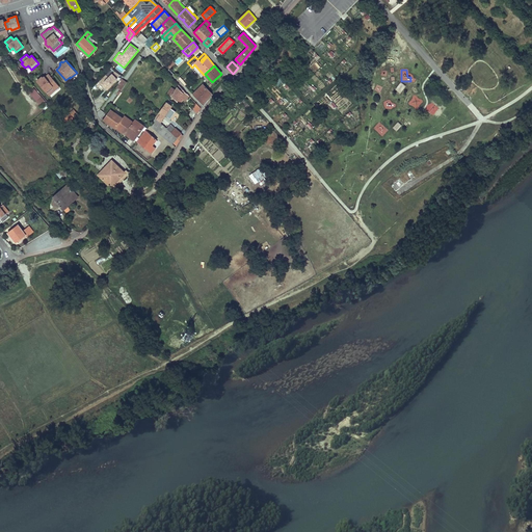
[(107,90),(118,79),(112,73),(108,77),(105,74),(98,81),(107,90)]
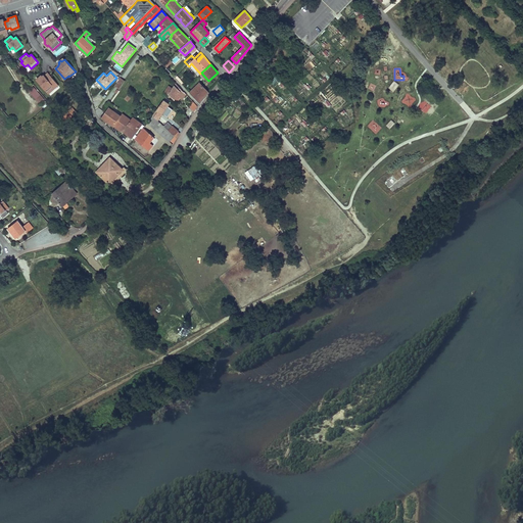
[(57,84),(48,73),(45,76),(44,75),(43,77),(42,76),(40,77),(41,78),(38,81),(48,93),(55,88),(54,87),(57,84)]
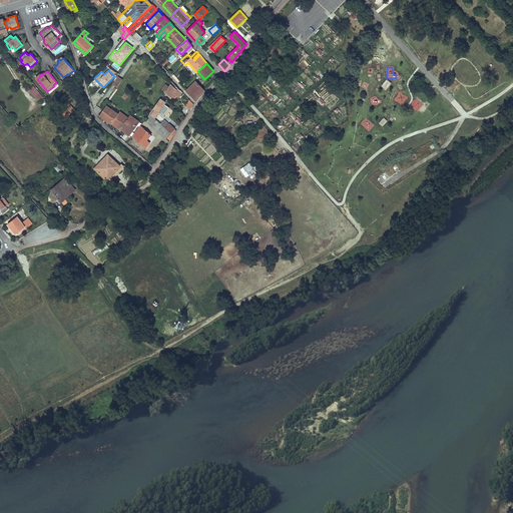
[(122,78),(118,76),(112,84),(116,87),(122,78)]
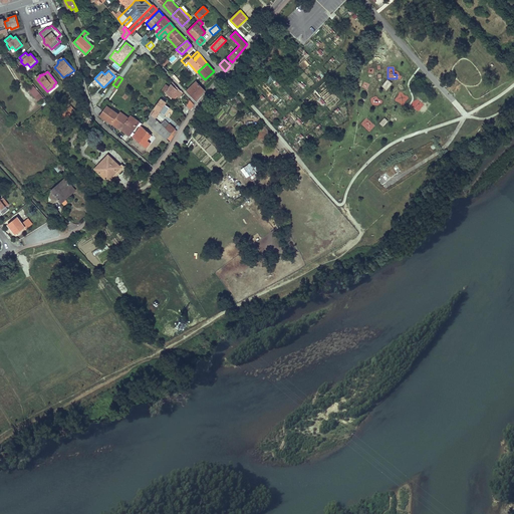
[(184,93),(173,81),(166,92),(174,100),(178,96),(180,97),(184,93)]
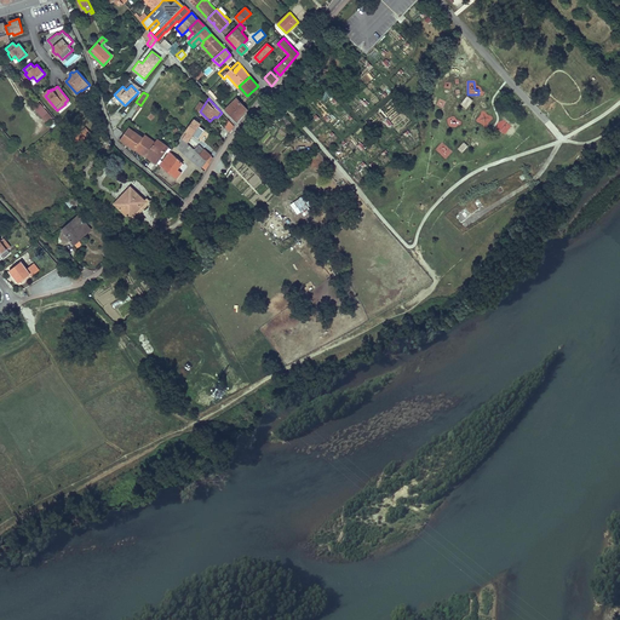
[(237,98),(225,109),(236,121),(247,109),(237,98)]
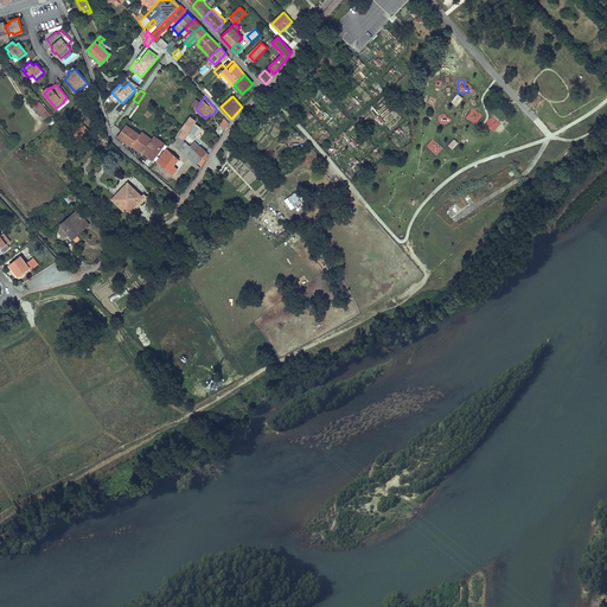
[(37,98),(31,104),(46,120),(52,114),(37,98)]
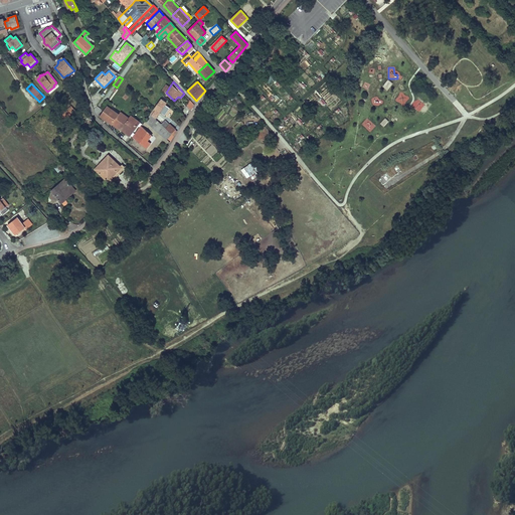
[(206,92),(205,91),(196,101),(197,102),(206,92)]
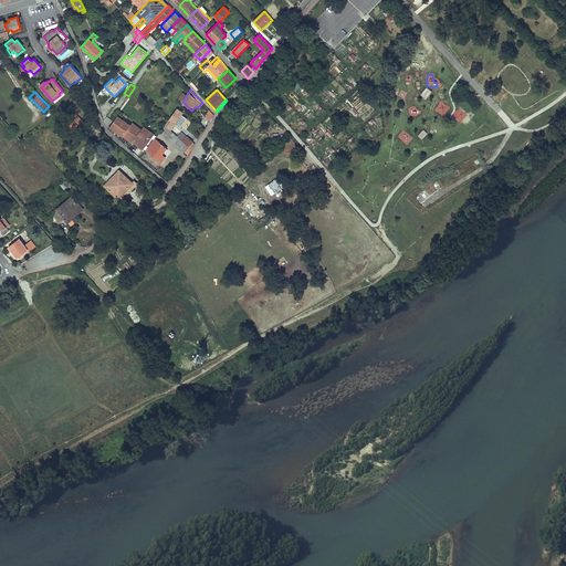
[(265,114),(259,106),(255,108),(263,116),(265,114)]
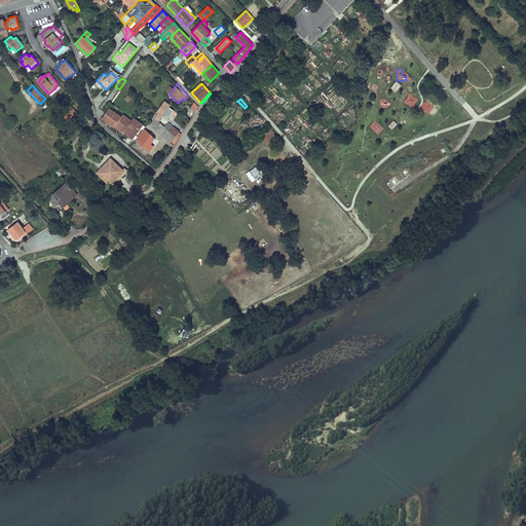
[(158,114),(154,118),(159,122),(172,106),(164,102),(157,112),(158,114)]
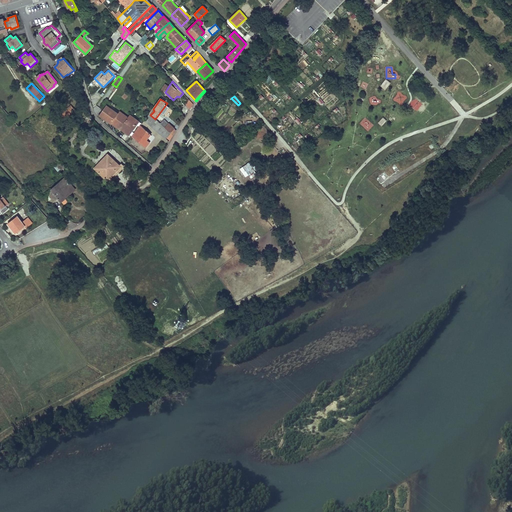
[(185,104),(190,109),(193,104),(189,99),(185,104)]
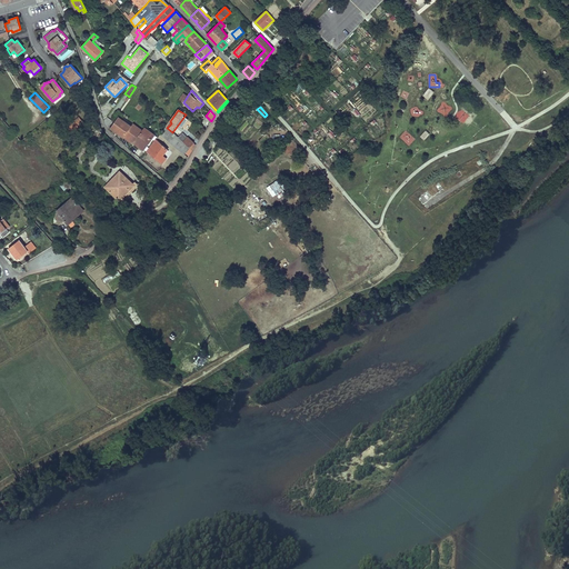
[(86,125),(79,117),(75,120),(78,123),(72,129),(76,132),(86,125)]
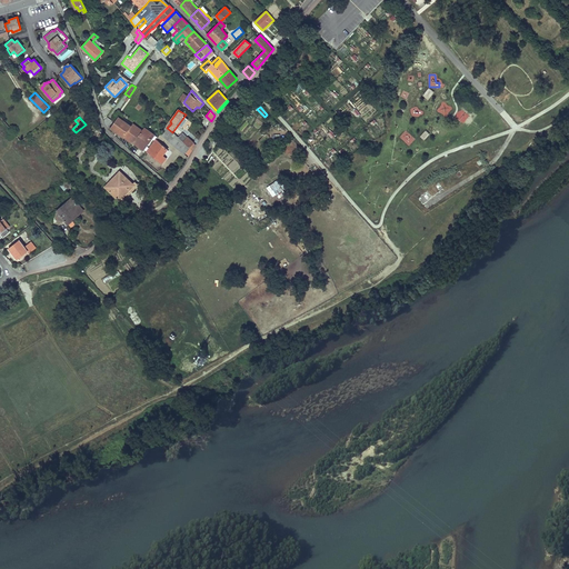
[(119,117),(111,128),(133,143),(133,142),(142,130),(135,125),(133,127),(131,130),(130,129),(132,127),(119,117)]
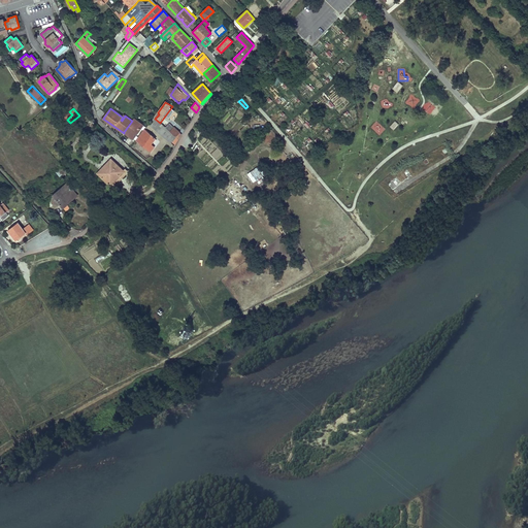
[(67,120),(72,114),(69,111),(60,119),(63,123),(67,120)]
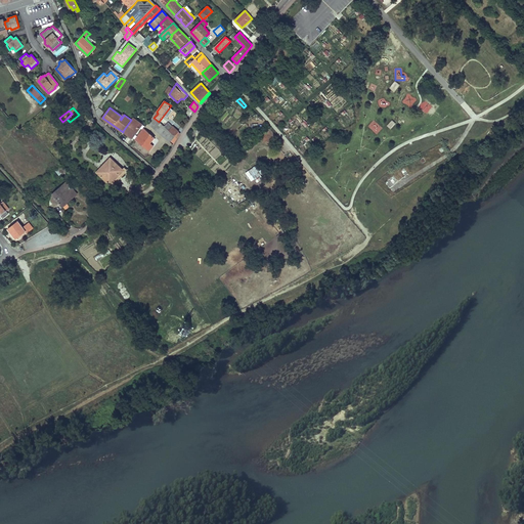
[(142,124),(133,118),(131,120),(123,131),(132,138),(142,124)]
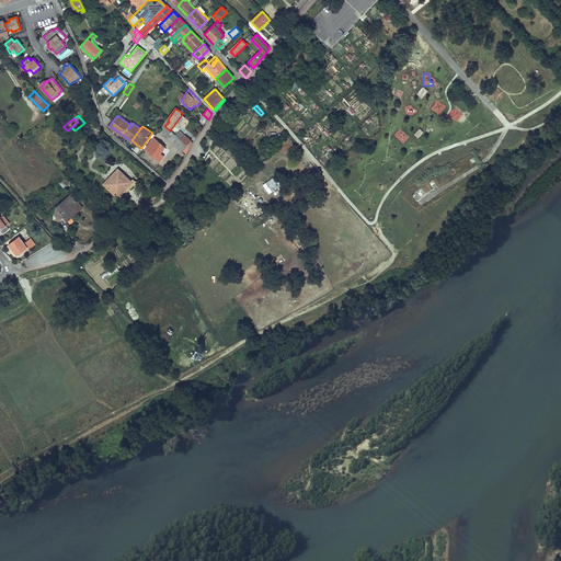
[(164,126),(163,126),(158,132),(164,137),(170,130),(164,126)]
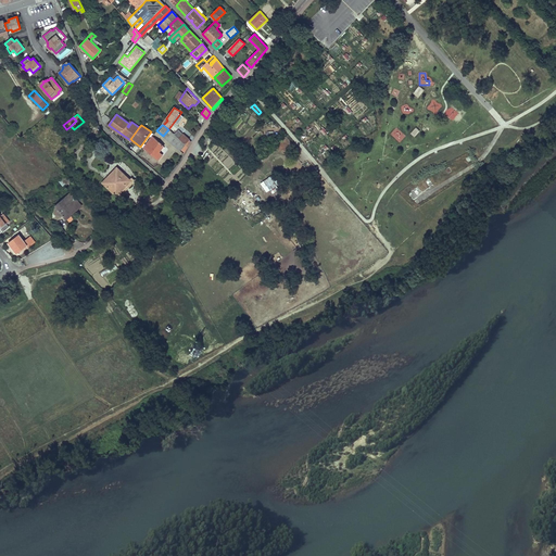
[(390,134),(399,142),(405,136),(396,127),(390,134)]
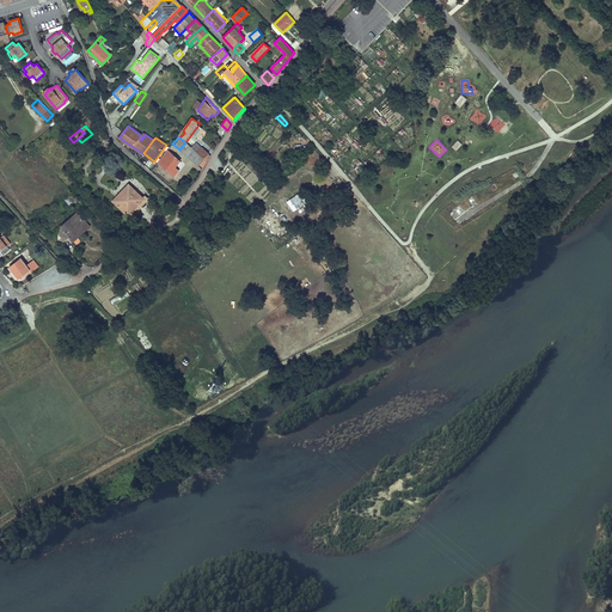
[(190,146),(185,142),(179,150),(183,153),(190,146)]
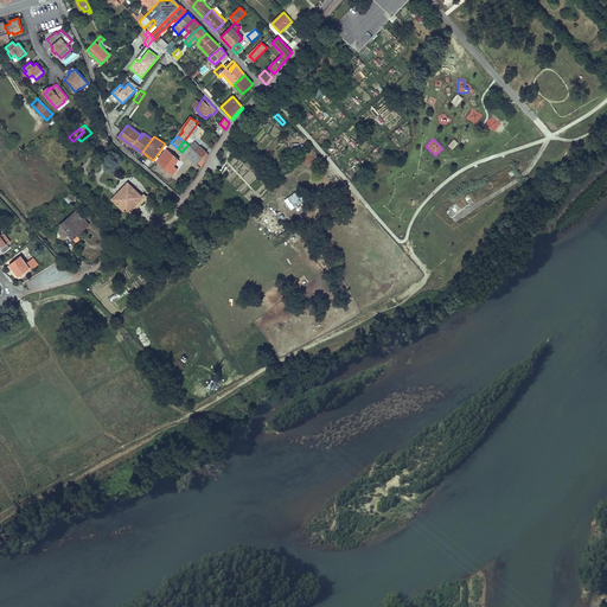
[(196,151),(200,147),(195,141),(190,146),(191,147),(196,151)]
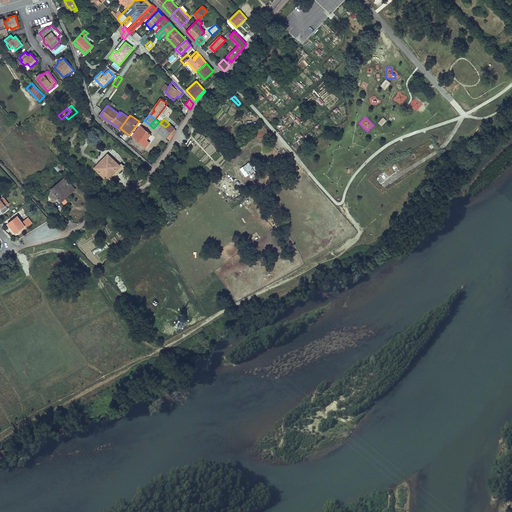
[(160,123),(159,122),(153,128),(165,138),(167,136),(158,128),(161,124),(160,123)]
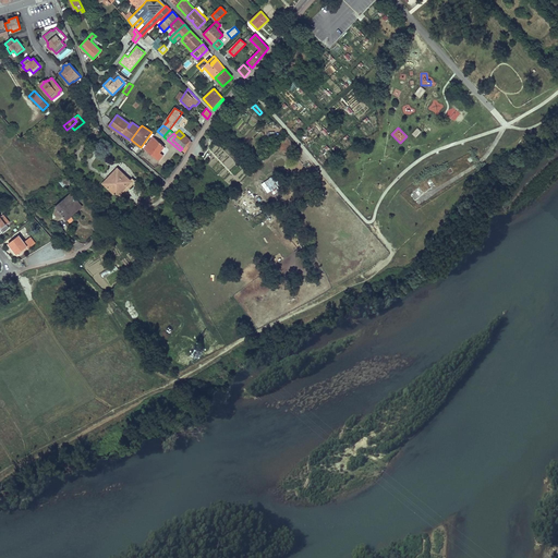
[(186,153),(190,147),(180,138),(176,135),(172,140),(182,148),(186,153)]
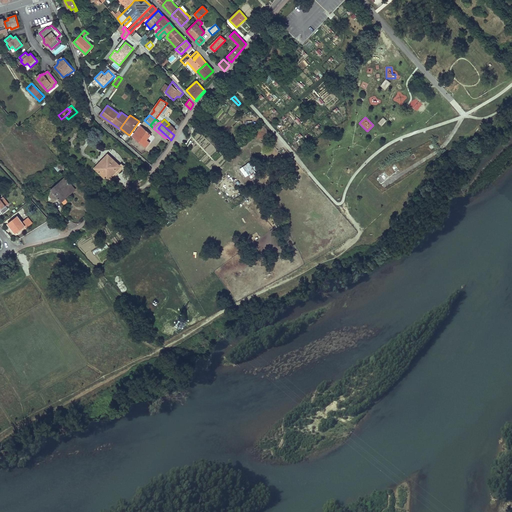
[(174,135),(176,130),(169,124),(165,127),(174,135)]
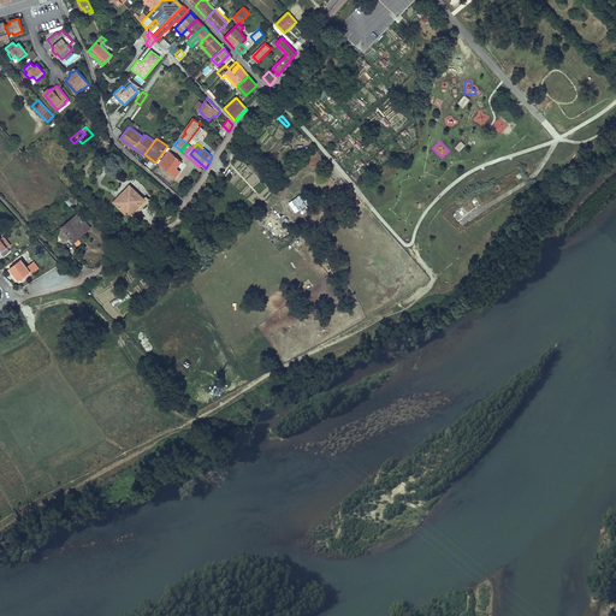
[(179,160),(169,152),(160,164),(163,167),(164,166),(172,172),(171,173),(176,177),(179,171),(176,169),(179,165),(177,164),(179,160)]
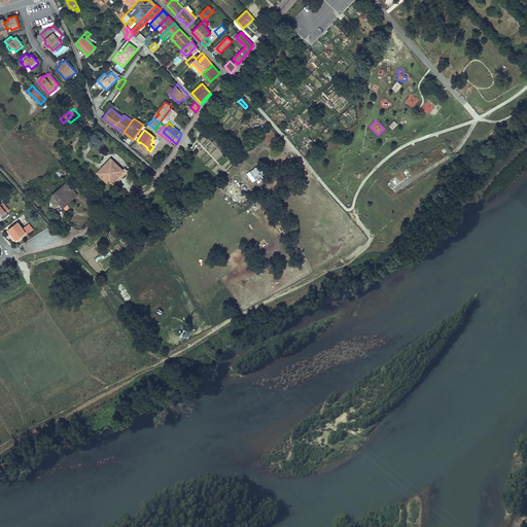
[(123,171),(111,160),(98,173),(112,187),(118,180),(116,179),(124,172),(123,171)]
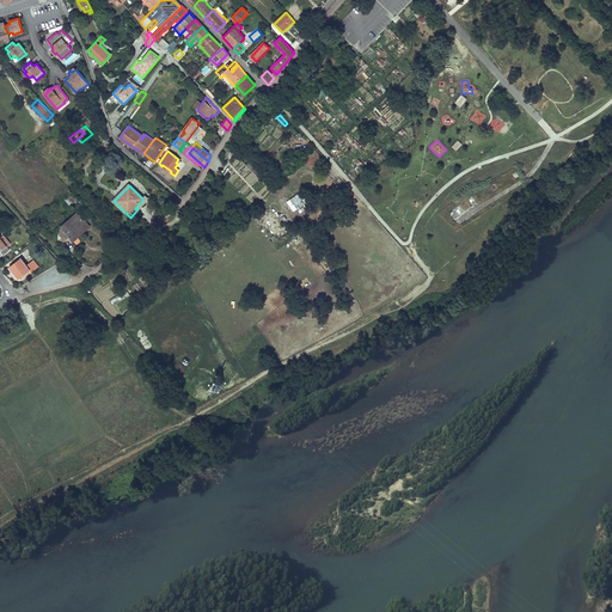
[(78,200),(72,193),(68,197),(74,203),(78,200)]
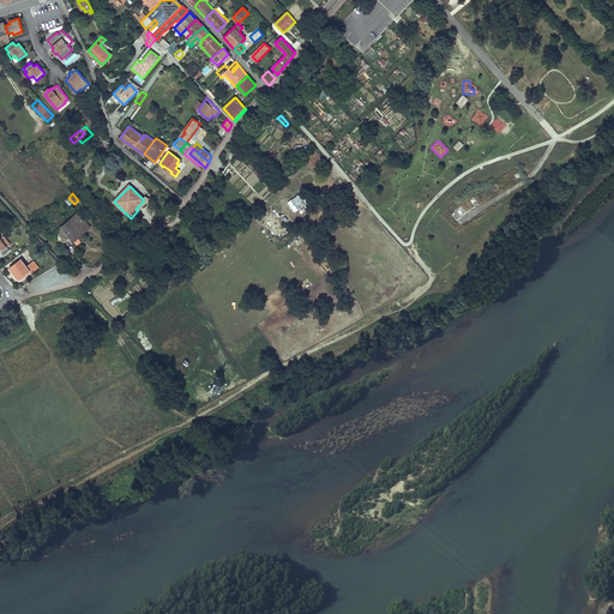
[(287,202),(294,214),(306,206),(299,194),(287,202)]
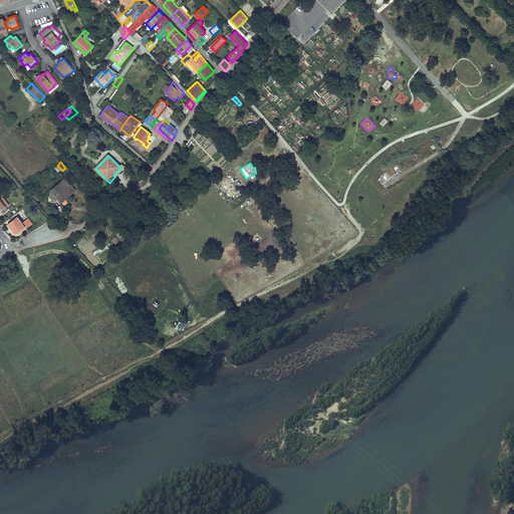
[(121,165),(119,167),(120,168),(113,175),(115,176),(124,167),(121,165)]
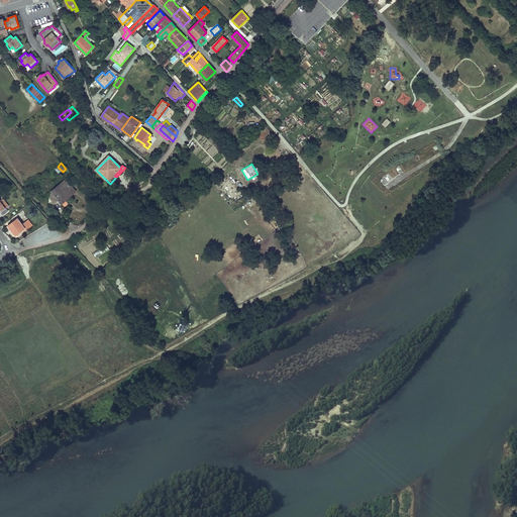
[(380,180),(384,186),(390,182),(385,176),(380,180)]
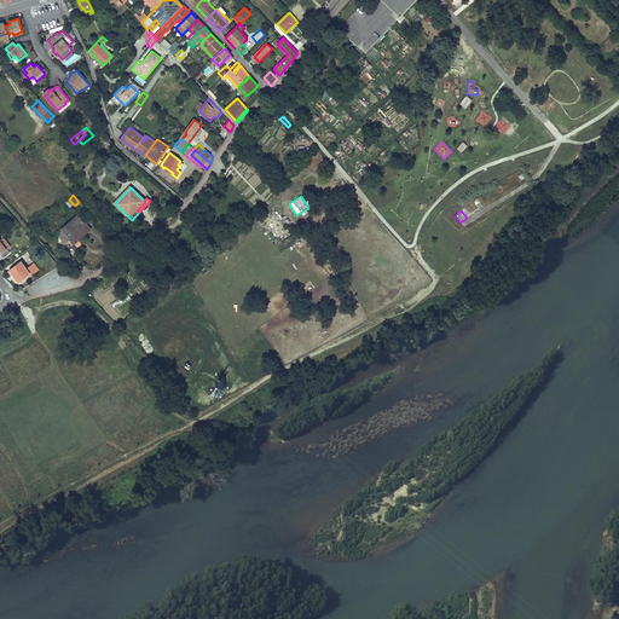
[(91,229),(79,215),(63,229),(62,227),(56,233),(57,235),(57,236),(63,230),(70,238),(70,239),(74,244),(75,243),(77,247),(82,243),(79,239),(91,229)]
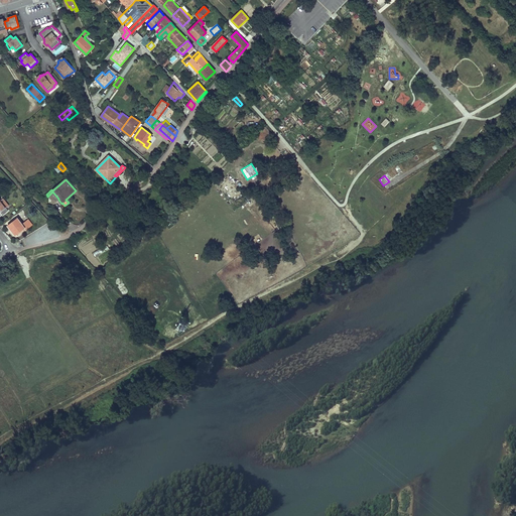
[(0,201),(0,212),(0,213),(2,215),(8,211),(6,208),(9,206),(3,199),(1,200),(0,201)]
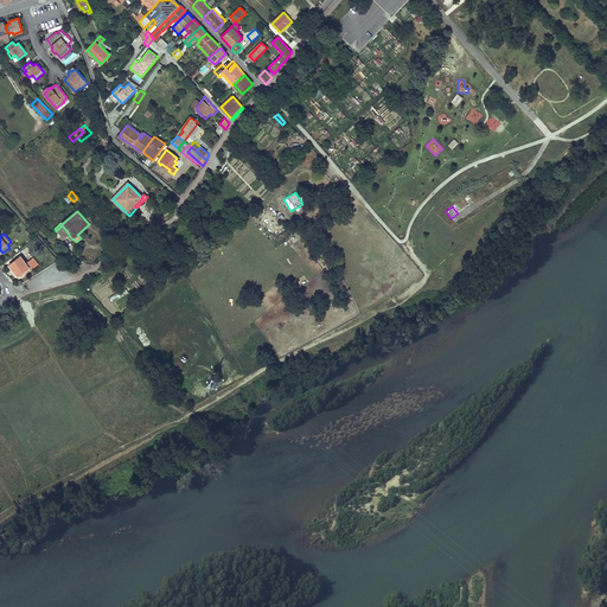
[(10,266),(13,270),(14,269),(19,276),(30,268),(31,270),(38,264),(33,257),(26,263),(21,256),(10,266)]
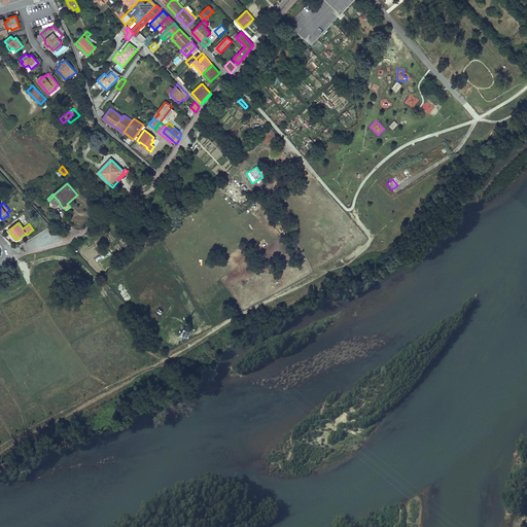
[(94,257),(96,265),(101,264),(100,260),(112,256),(110,251),(94,257)]
